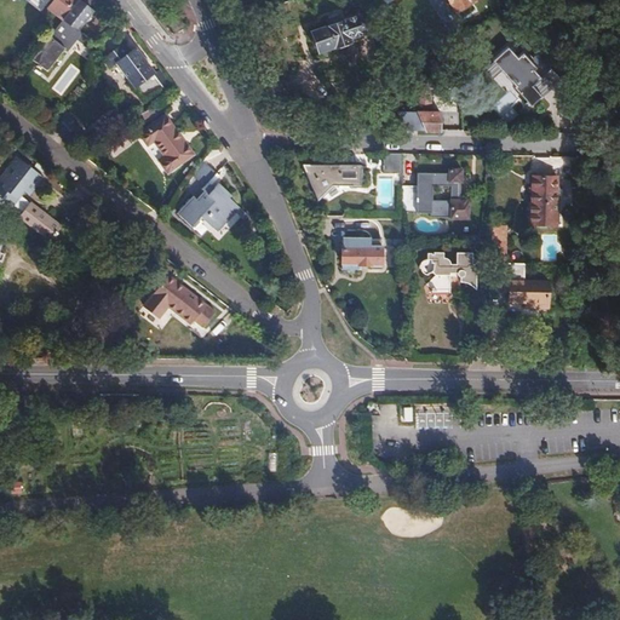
[(21,0),(39,13),(44,6),(49,0),(21,0)]
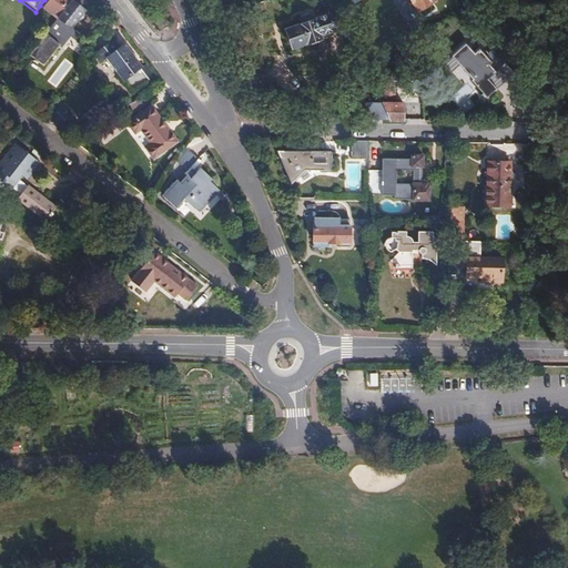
[(71,0),(50,0),(44,9),(57,19),(71,0)]
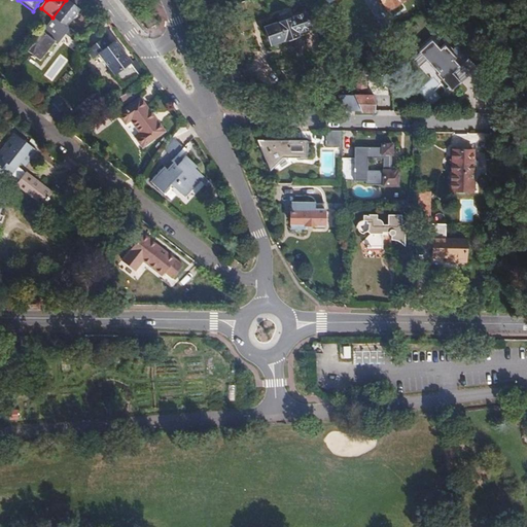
[(69,3),(66,0),(53,18),(63,26),(65,27),(78,9),(69,3)]
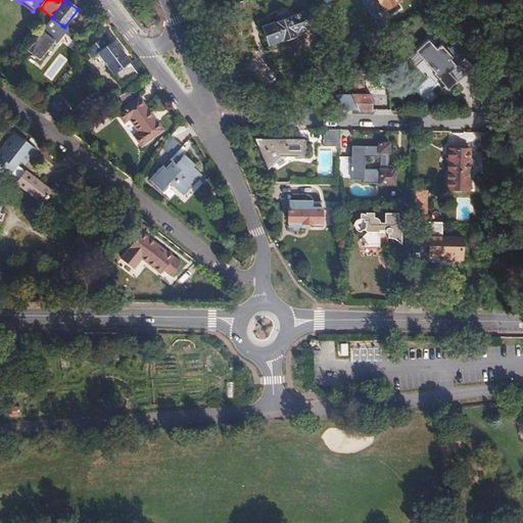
[(377,0),(389,16),(401,8),(396,0),(377,0)]
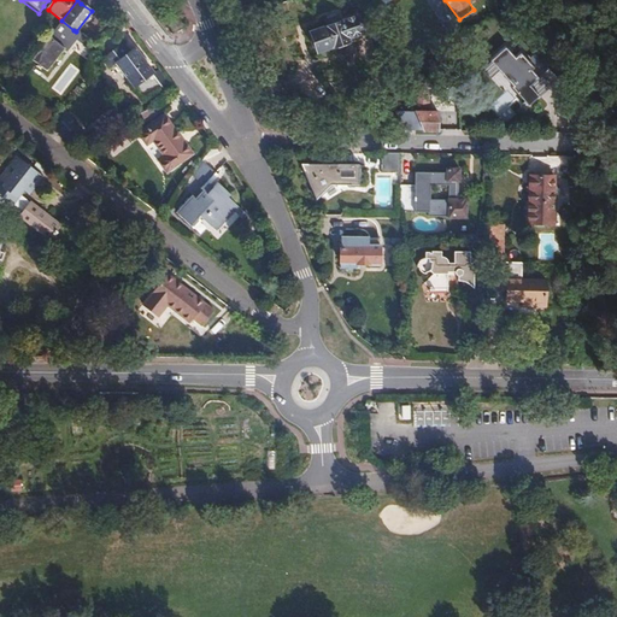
[(330,25),(310,33),(317,51),(333,46),(333,47),(348,41),(347,39),(363,33),(357,16),(336,23),(335,19),(329,21),(330,25)]
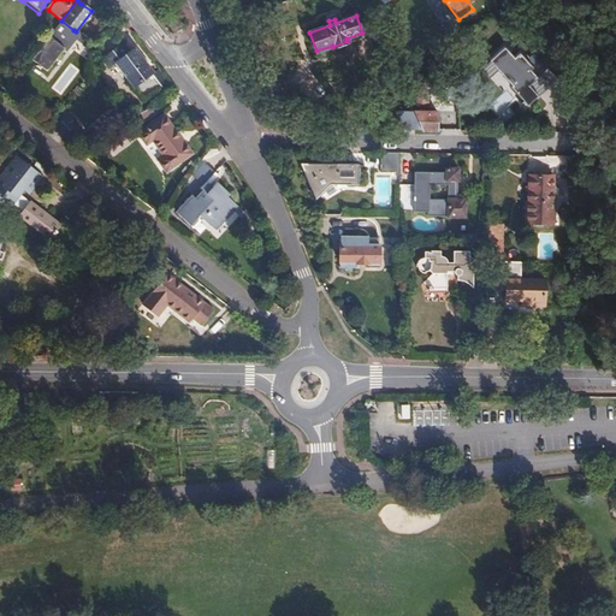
[(54,41),(60,47),(73,30),(61,21),(52,34),(57,37),(54,41)]
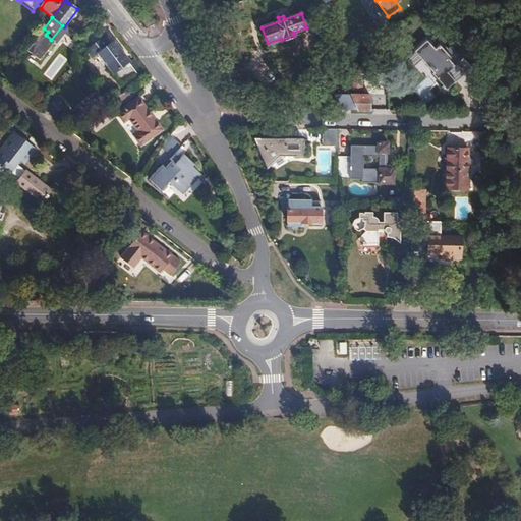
[(44,29),(26,50),(40,60),(53,42),(51,40),(46,35),(48,32),(44,29)]
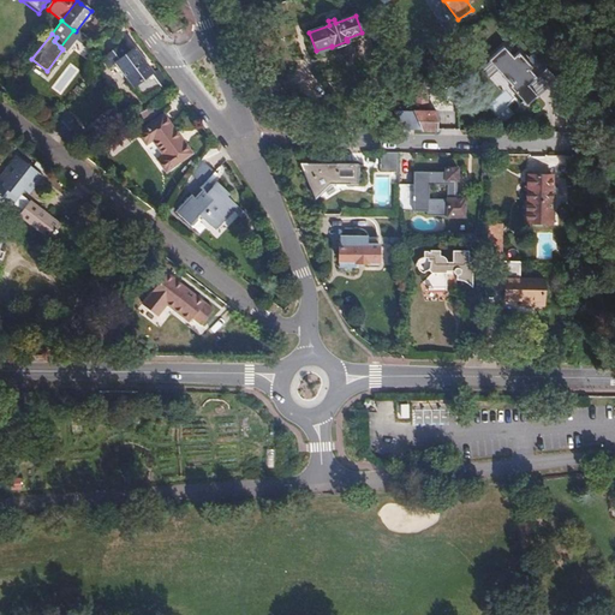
[(113,63),(127,52),(120,43),(101,58),(107,66),(113,63)]
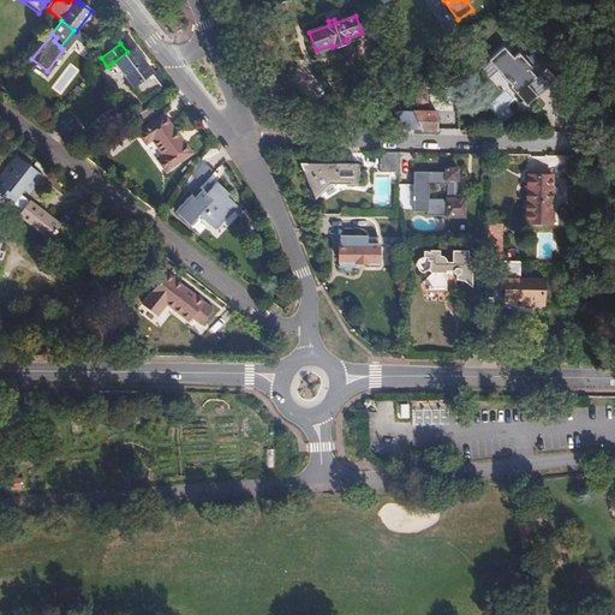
[(515,51),(511,54),(501,45),(487,57),(524,102),(544,85),(515,51)]
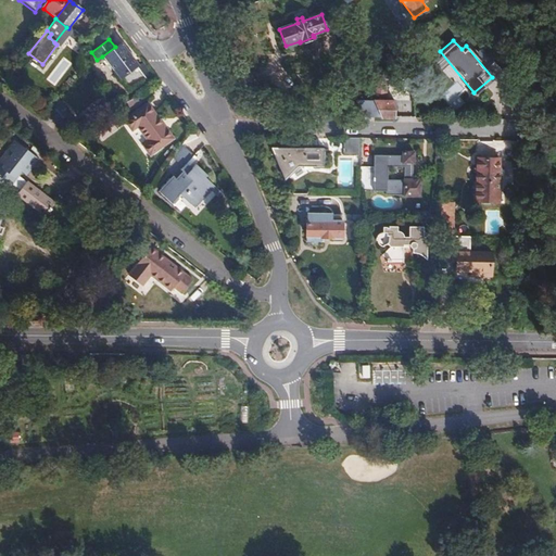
[(119,43),(115,47),(102,57),(121,79),(122,78),(129,88),(143,76),(136,67),(138,65),(119,43)]
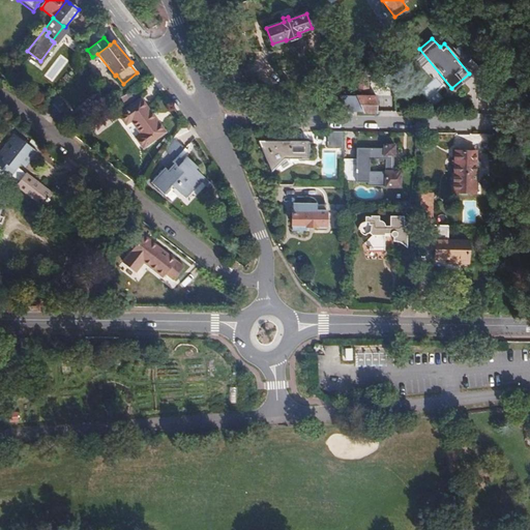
[(413,58),(419,64),(425,59),(420,53),(413,58)]
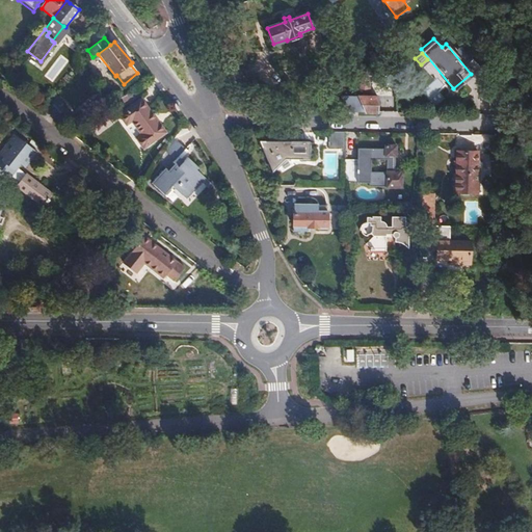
[(52,81),(65,62),(59,57),(46,77),(52,81)]
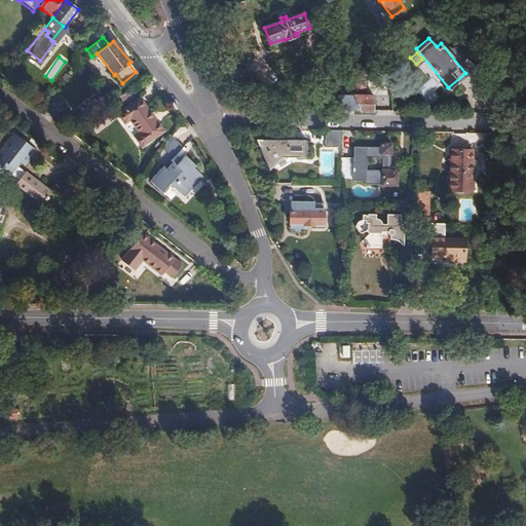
[(360,110),(372,110),(372,94),(352,92),(360,110)]
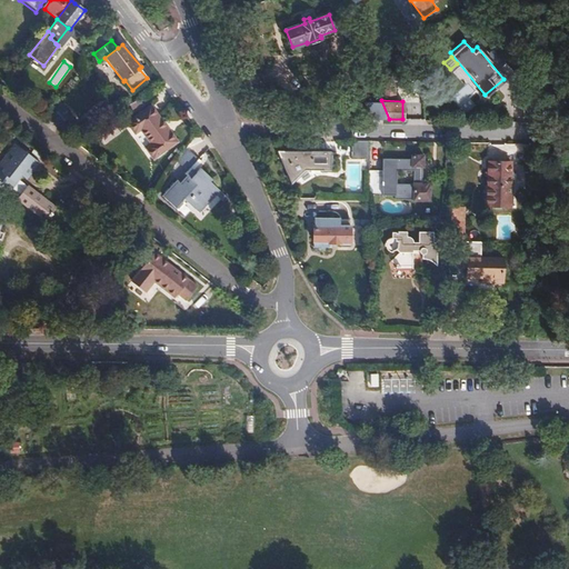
[(58,102),(43,117),(57,130),(65,122),(60,119),(68,112),(58,102)]
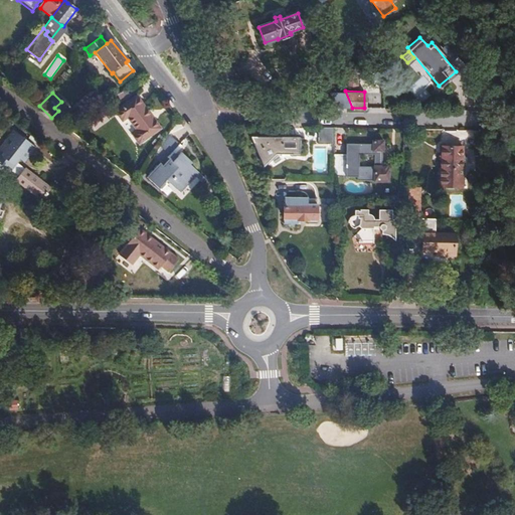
[(164,130),(142,96),(118,111),(125,121),(130,117),(139,131),(134,134),(141,144),(164,130)]
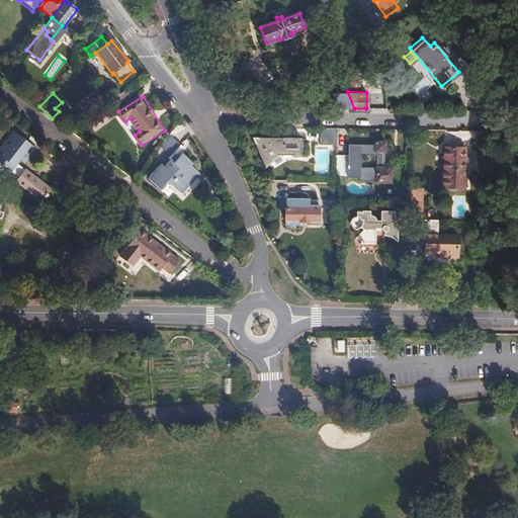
[(335,130),(319,130),(319,146),(335,146),(335,130)]
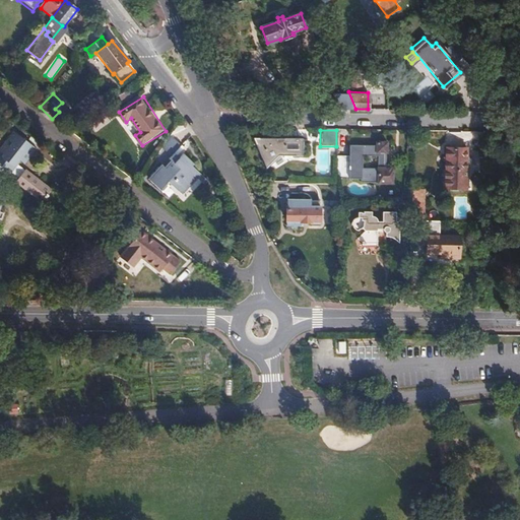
[(18,135),(0,158),(0,166),(13,177),(24,164),(28,167),(40,152),(18,135)]
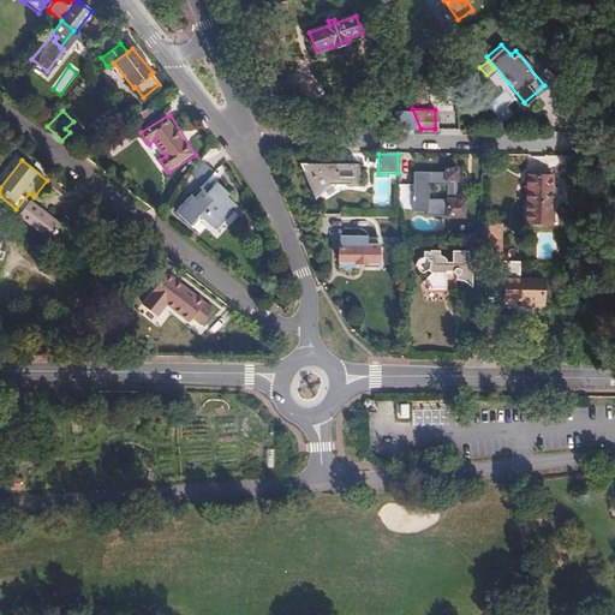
[(202,162),(191,178),(202,187),(199,190),(203,193),(197,202),(192,198),(178,215),(191,227),(198,219),(212,228),(216,221),(222,226),(233,213),(243,221),(246,215),(227,198),(230,196),(215,185),(212,189),(209,186),(218,175),(202,162)]
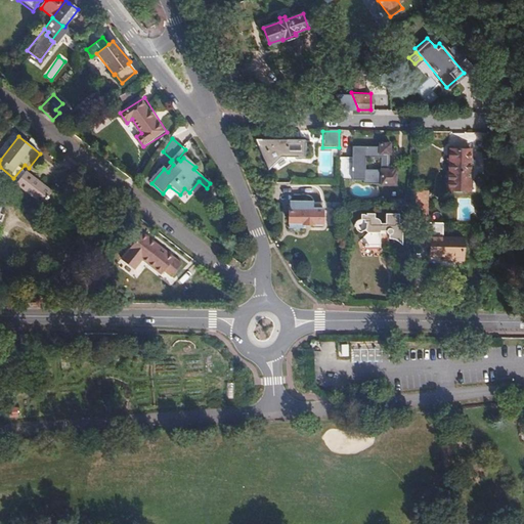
[(304,155),(303,142),(303,140),(255,139),(267,169),(280,157),(304,157),(304,155)]
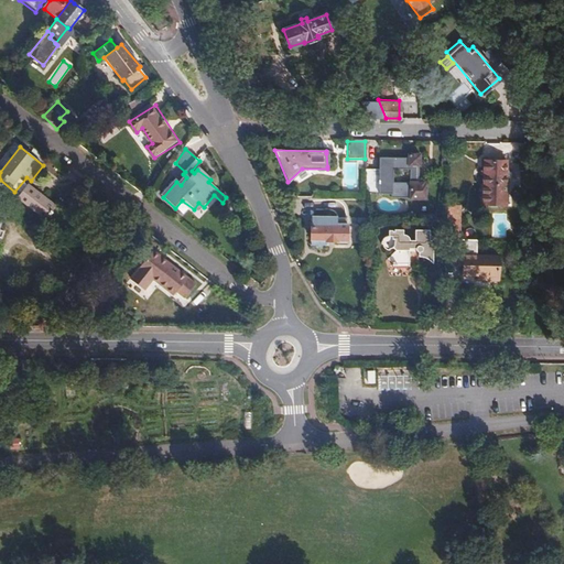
[(419,167),(419,154),(408,154),(408,159),(379,159),(378,194),(390,195),(390,199),(410,199),(410,201),(425,201),(425,184),(418,184),(416,167),(419,167)]
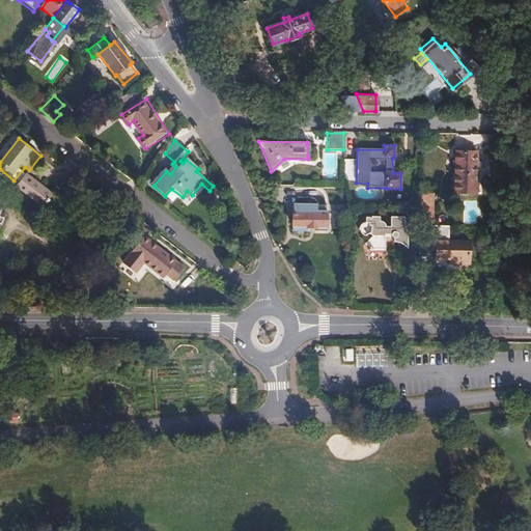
[(455,152),(455,175),(476,176),(476,154),(455,152)]
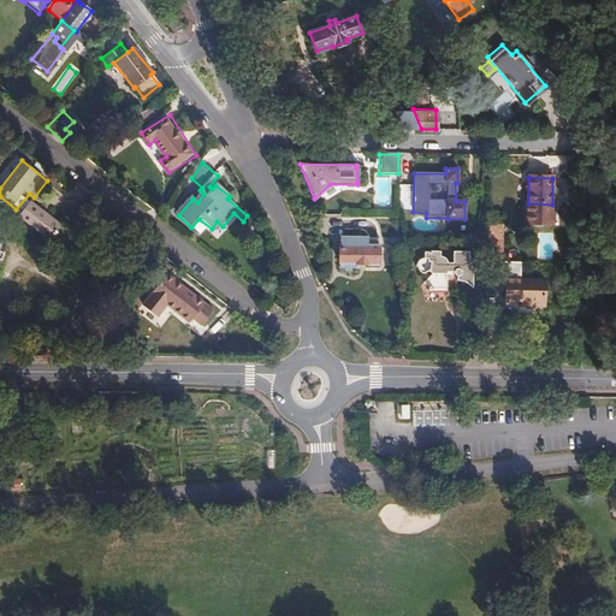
[(401,184),(400,208),(412,208),(412,184),(401,184)]
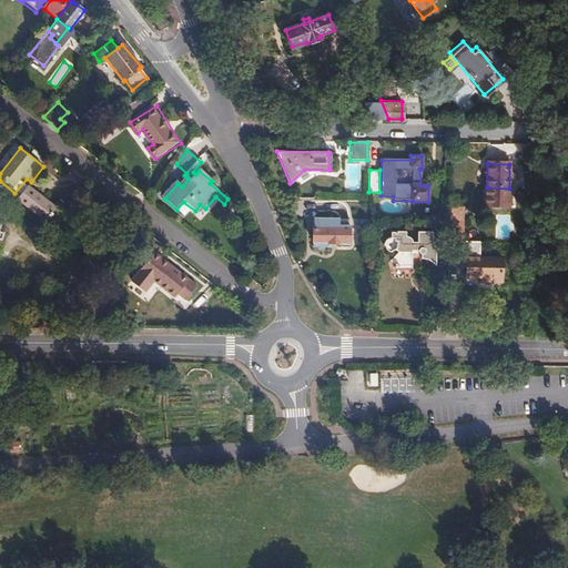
[(509,189),(487,188),(483,188),(484,208),(508,209),(509,189)]
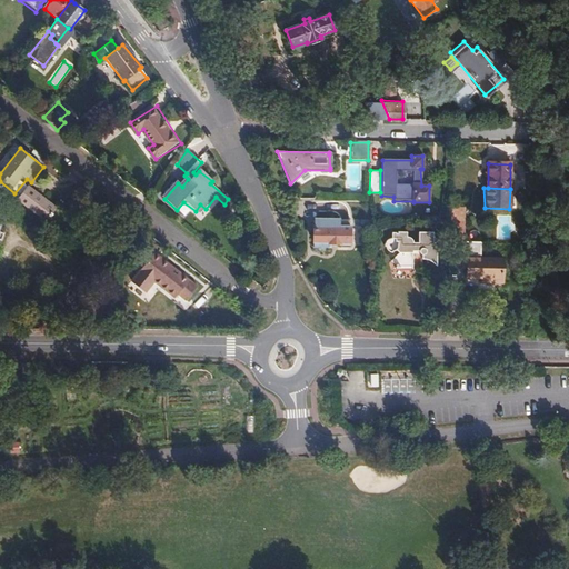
[(40,201),(43,199),(32,190),(21,205),(50,226),(53,221),(56,222),(58,219),(57,218),(60,212),(47,201),(43,205),(40,201)]
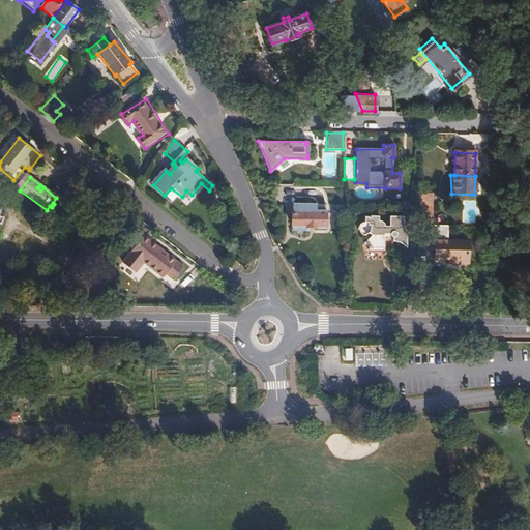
[(186,190),(182,197),(186,201),(192,195),(186,190)]
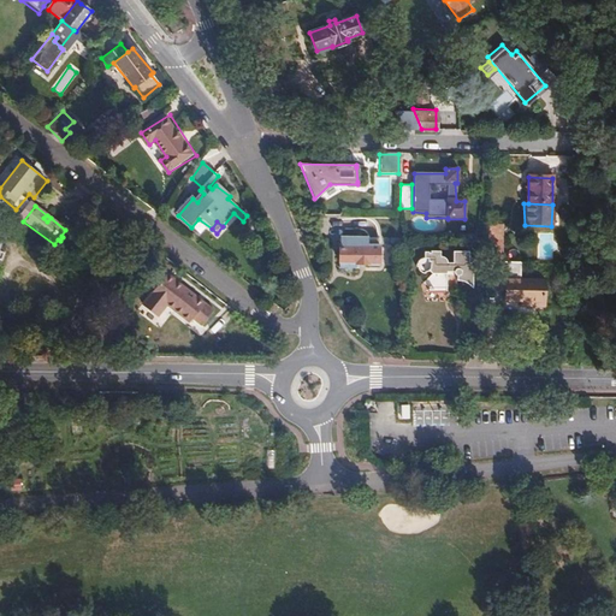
[(344,236),(344,267),(359,268),(359,265),(372,265),(372,268),(384,268),(384,261),(389,262),(389,247),(385,247),(385,226),(348,225),(348,236),(344,236)]
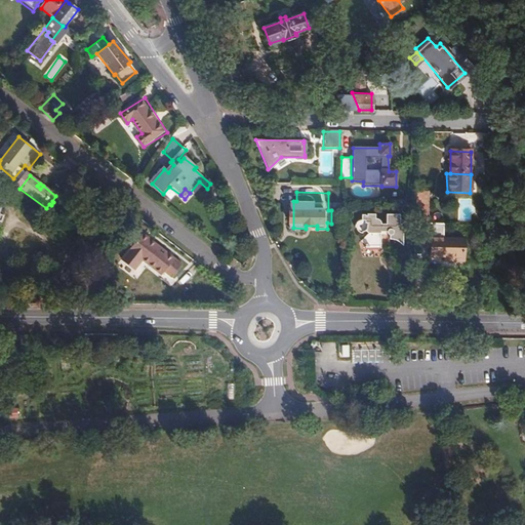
[(415,192),(415,200),(417,200),(417,204),(427,204),(427,192),(415,192)]
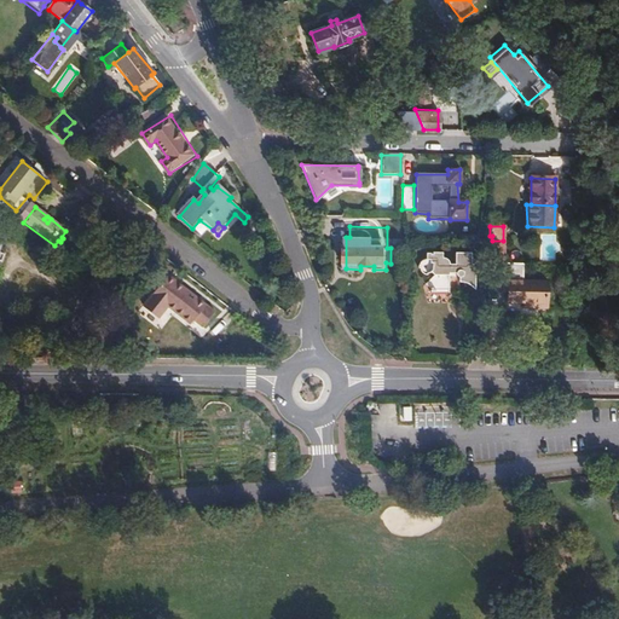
[(556,262),(557,235),(542,233),(541,261),(556,262)]
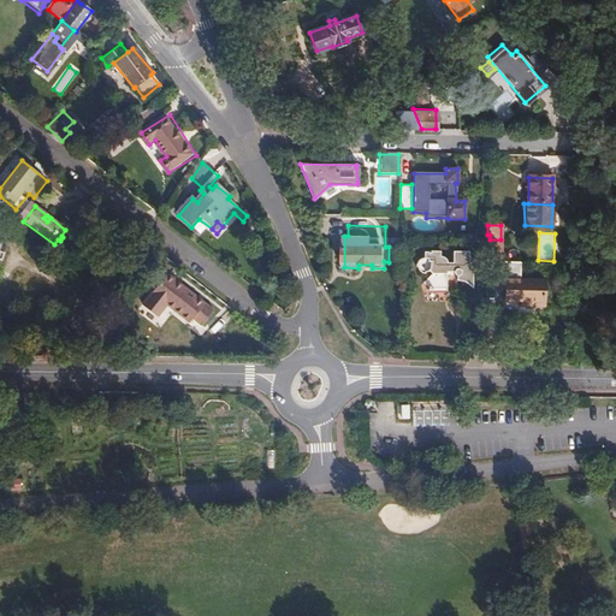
[(487,235),(485,235),(485,240),(487,241),(486,260),(499,260),(501,240),(490,240),(490,235),(487,235)]
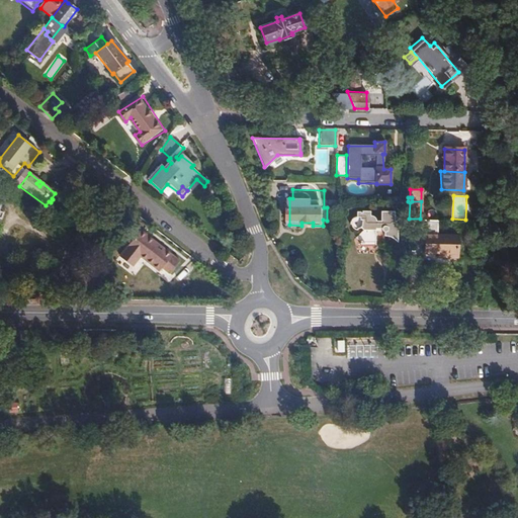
[(408,201),(400,201),(400,249),(408,249),(408,220),(408,201)]
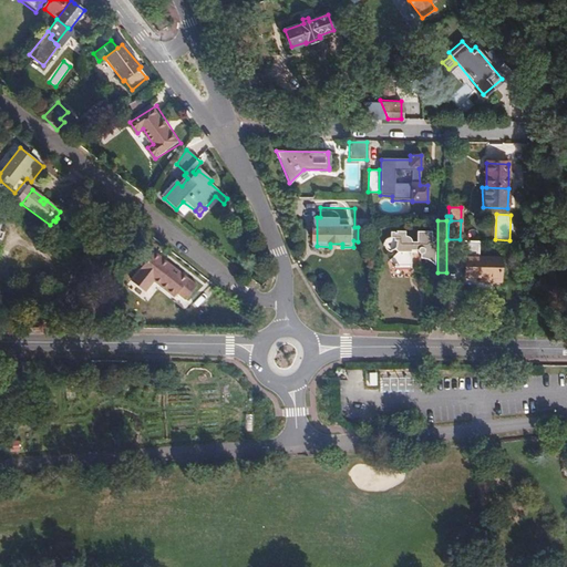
[(384,241),(383,244),(385,244),(387,246),(388,248),(389,249),(391,250),(391,249),(393,249),(394,249),(395,248),(398,250),(392,258),(399,264),(412,264),(412,256),(412,250),(416,251),(420,254),(420,259),(422,259),(425,259),(430,263),(434,266),(433,243),(432,241),(432,234),(416,234),(416,243),(412,243),(412,240),(411,238),(410,237),(408,236),(405,236),(405,232),(399,232),(399,233),(395,233),(395,232),(392,232),(391,237),(389,237),(387,238),(385,239),(384,241)]
